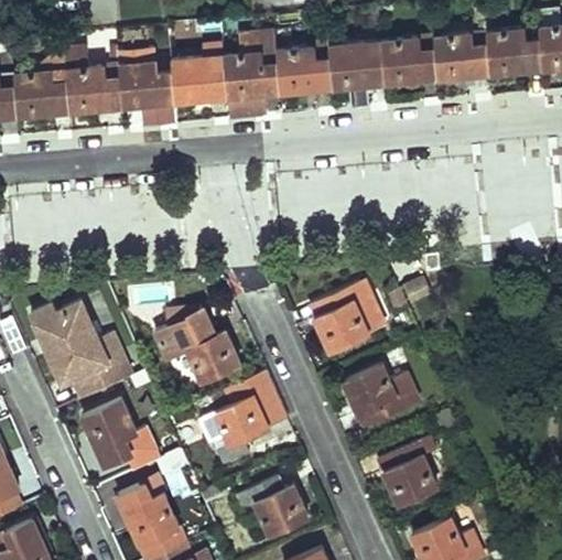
[(333,0),(314,0),(315,10),(326,10),(333,10),(333,0)]
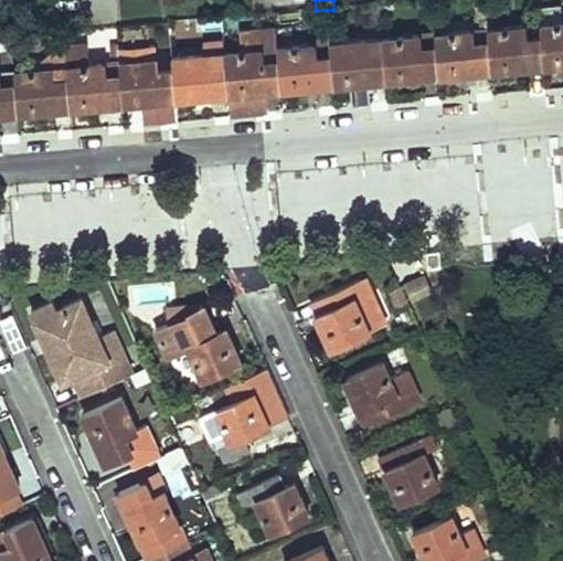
[(379,4),(362,7),(364,28),(380,25),(379,4)]
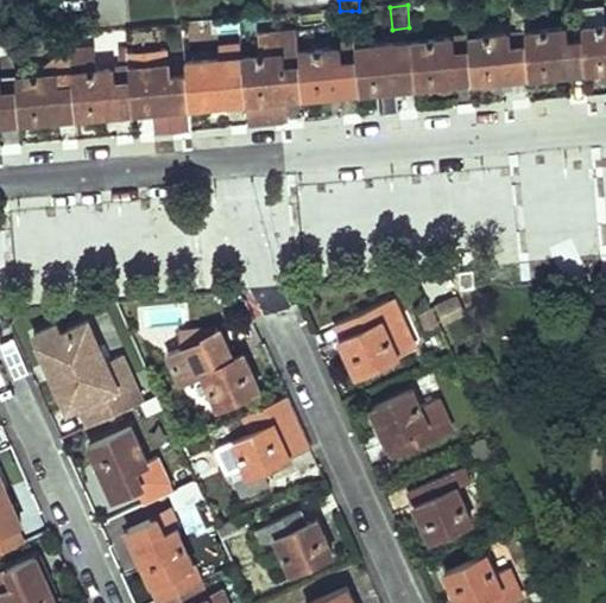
[(545,6),(522,10),(524,23),(547,20),(545,6)]
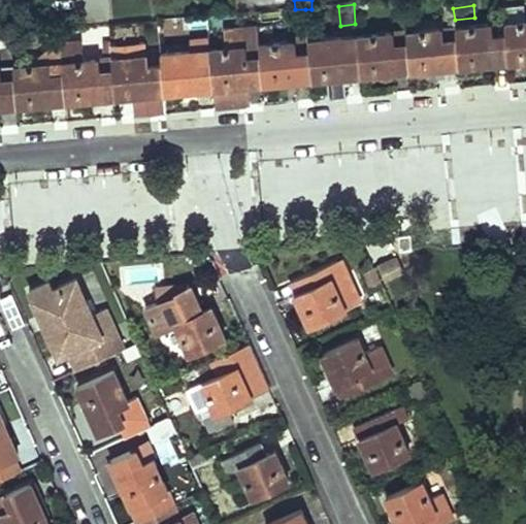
[(450,30),(405,33),(406,43),(408,73),(427,71),(426,64),(440,63),(440,69),(459,68),(456,29),(455,20),(453,8),(445,8),(446,23),(449,23),(450,30)]
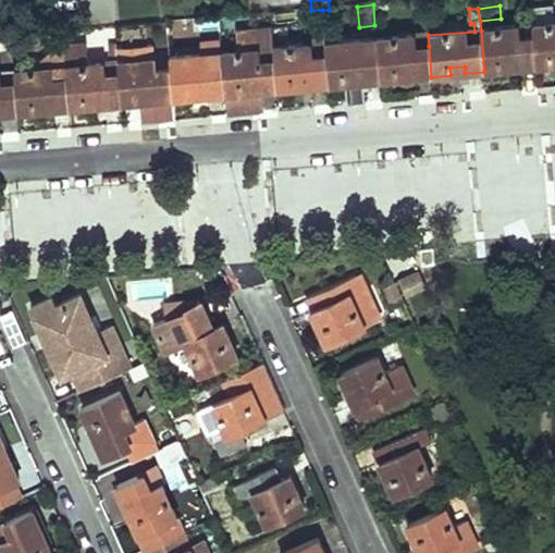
[(311,10),(301,11),(303,23),(322,22),(322,10),(311,10)]
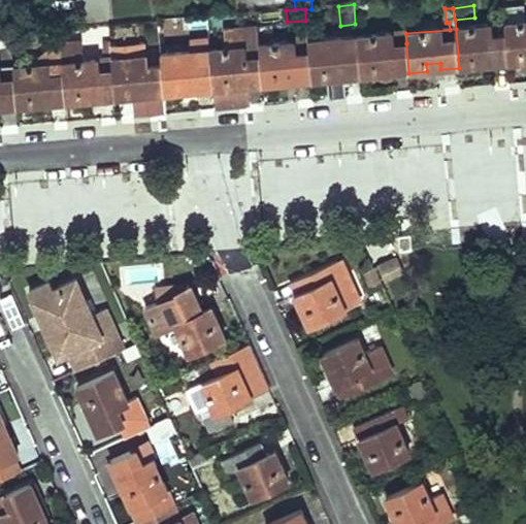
[(525,22),(503,24),(504,35),(506,64),(524,63),(523,56),(525,55),(525,22)]
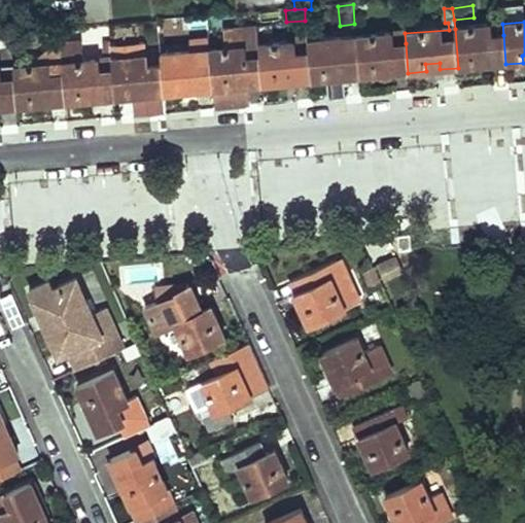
[(221,49),(209,50),(213,90),(214,110),(244,108),(242,86),(261,85),(258,46),(256,26),(219,28),(221,49)]
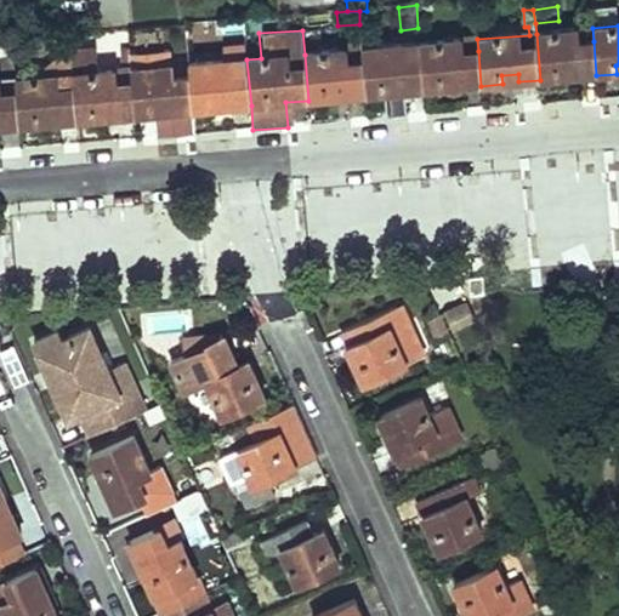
[(575,30),(537,34),(540,80),(560,79),(558,70),(575,70),(575,78),(596,75),(594,41),(577,43),(575,30)]
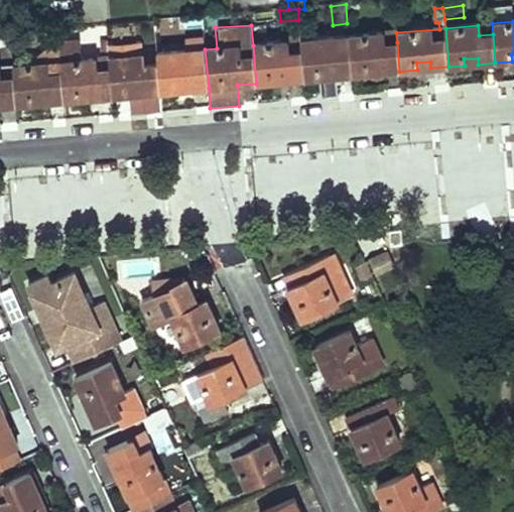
[(31,33),(10,34),(10,43),(33,43),(31,33)]
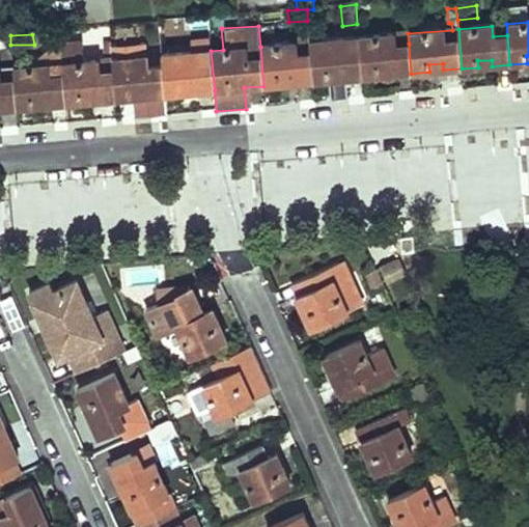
[(10,35),(0,36),(0,45),(10,45),(10,35)]
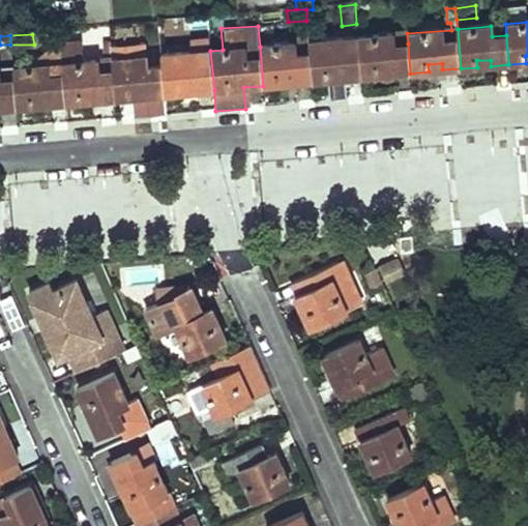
[(392,35),(357,37),(360,78),(379,75),(378,69),(391,68),(393,75),(410,74),(408,44),(393,46),(392,35)]
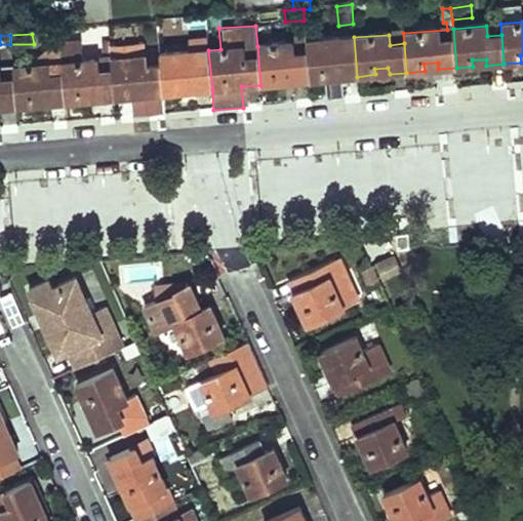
[(354,37),(307,42),(308,52),(309,81),(327,79),(326,73),(339,72),(339,78),(357,77),(354,37)]
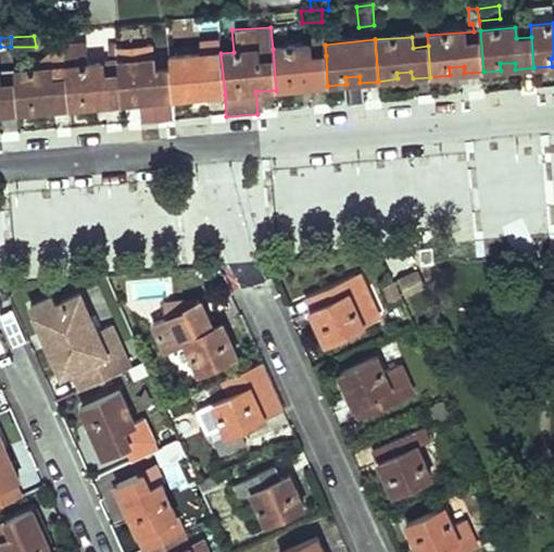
[(108,64),(65,67),(68,108),(86,107),(86,100),(101,99),(101,105),(120,103),(116,62),(115,45),(106,46),(108,64)]
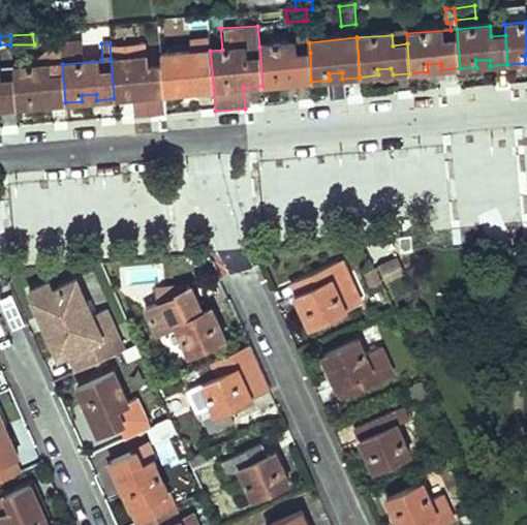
[(309,42),(293,43),(295,54),(310,53),(309,42)]
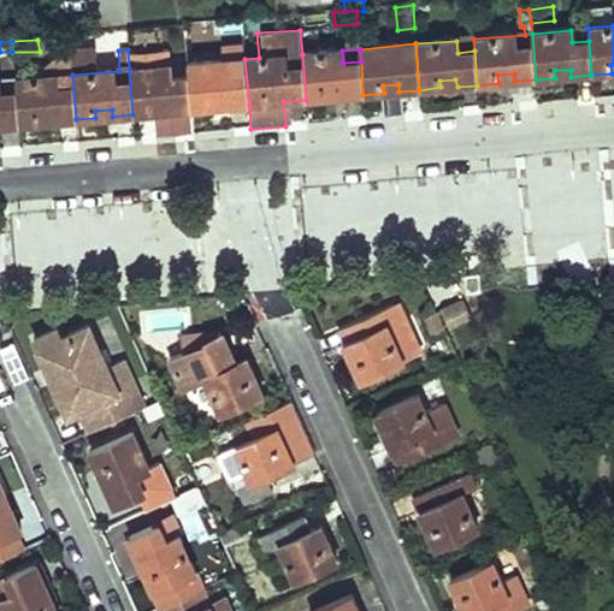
[(342,51),(302,54),(306,100),(326,99),(326,92),(342,90),(342,98),(362,95),(361,61),(343,63),(342,51)]
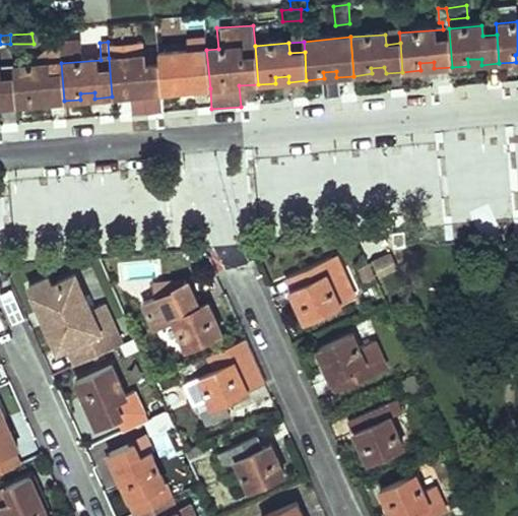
[(206,50),(157,54),(158,65),(162,92),(180,90),(180,84),(192,83),(193,89),(210,88),(206,50)]
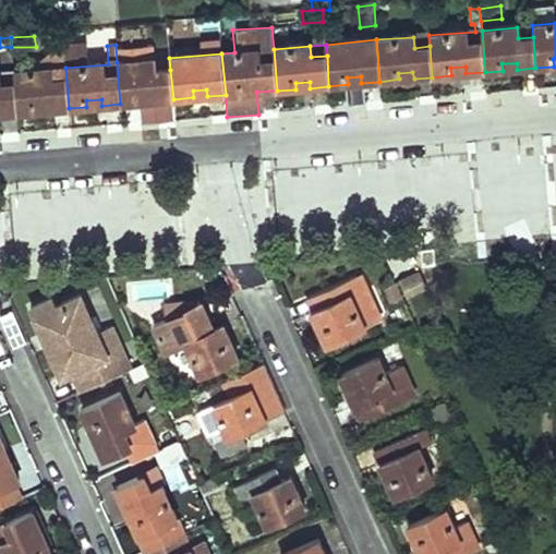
[(154,60),(117,62),(120,104),(140,103),(140,97),(154,95),(154,101),(173,99),(170,70),(155,70),(154,60)]
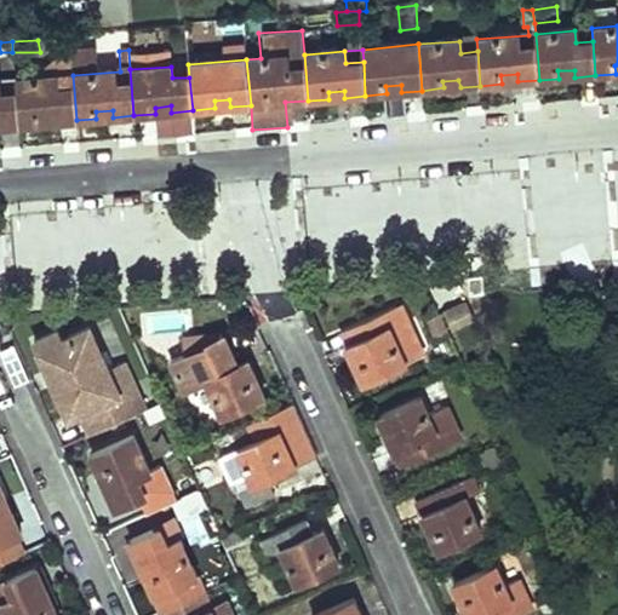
[(73,75),(15,80),(18,126),(40,124),(39,116),(56,115),(57,122),(76,120),(73,75)]
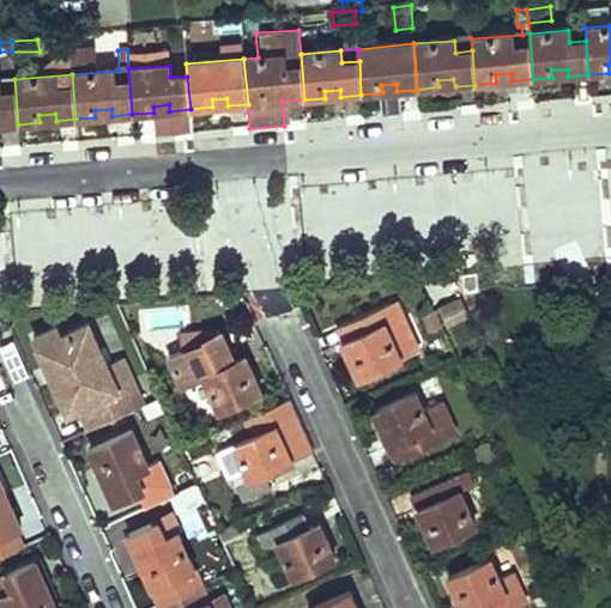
[(0,126),(18,125),(14,79),(0,80),(0,126)]
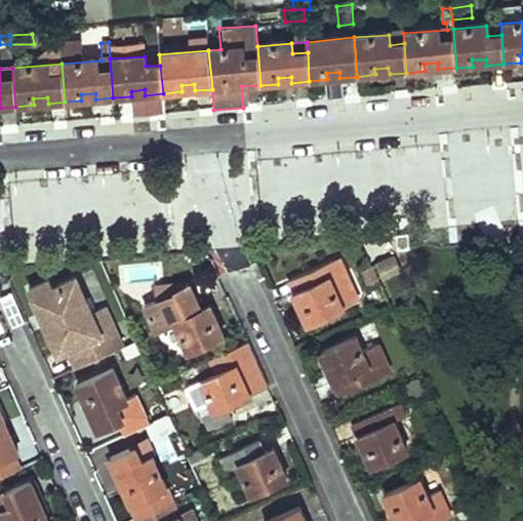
[(274,214),(263,219),(268,231),(279,227),(274,214)]
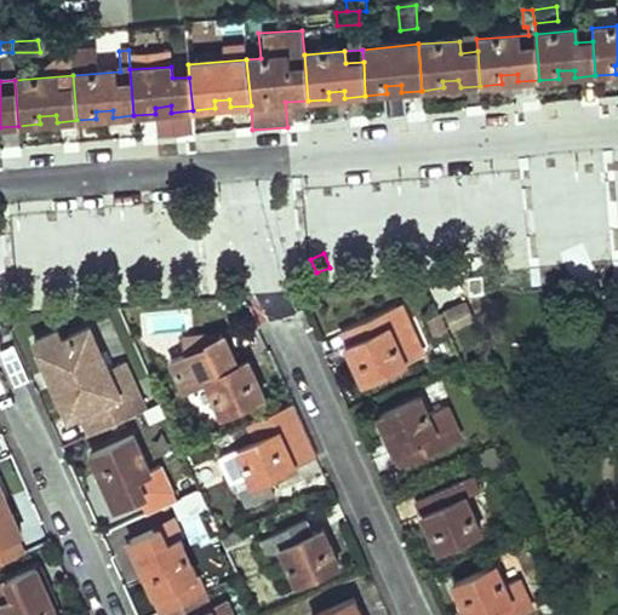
[(463,309),(445,317),(450,329),(468,321),(463,309)]
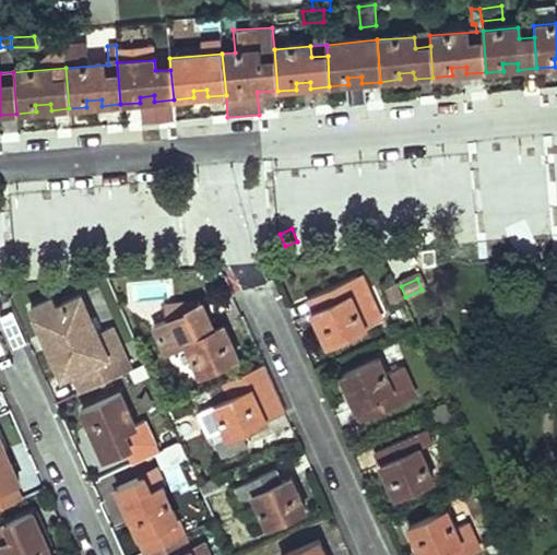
[(366,290),(362,292),(355,280),(310,299),(317,313),(324,329),(319,331),(327,349),(377,326),(379,319),(366,290)]
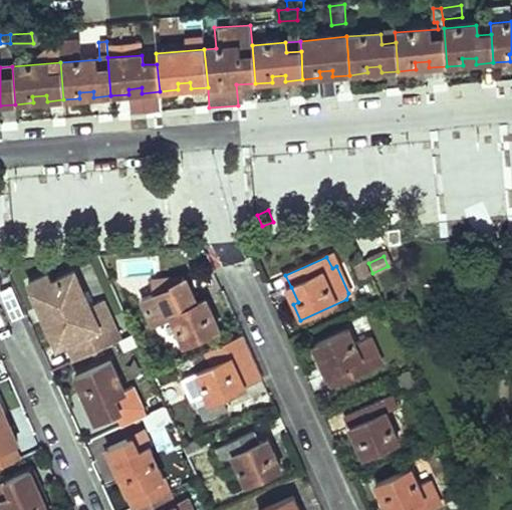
[(363,264),(354,268),(360,282),(370,278),(363,264)]
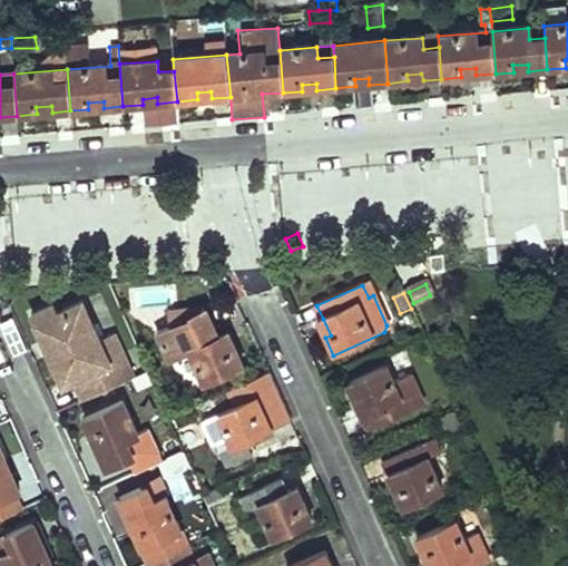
[(30,323),(58,386),(68,381),(109,363),(99,342),(81,301),(55,312),(30,323)]
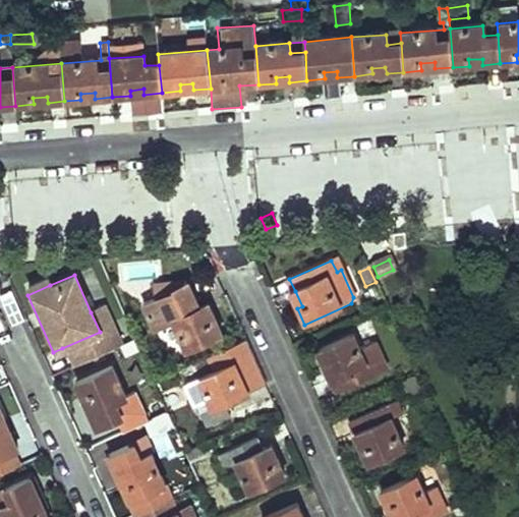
[(23,285),(27,295),(50,285),(46,276),(23,285)]
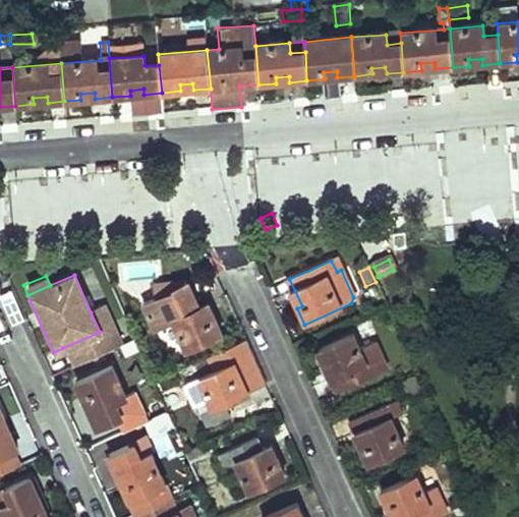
[(196,312),(185,286),(140,306),(152,331),(173,322),(186,352),(221,337),(214,321),(209,323),(204,309),(196,312)]
